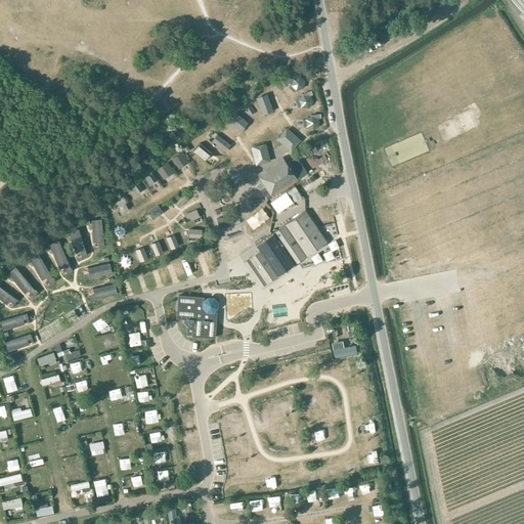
[(256,209),(298,181),(299,182),(317,170),(305,150),(287,164),(282,158),(257,175),(261,181),(245,192),(256,209)]
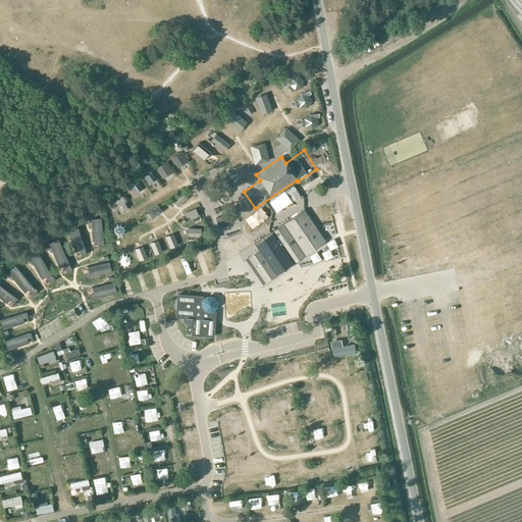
[(189,161),(181,151),(171,158),(178,168),(189,161)]
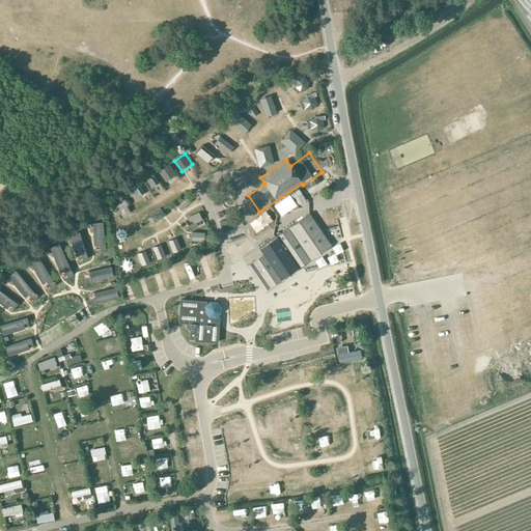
[(165,182),(176,174),(169,164),(159,171),(165,182)]
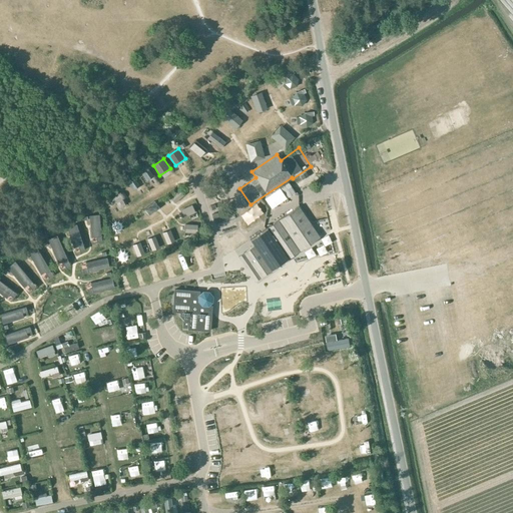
[(146,181),(153,176),(148,169),(141,173),(146,181)]
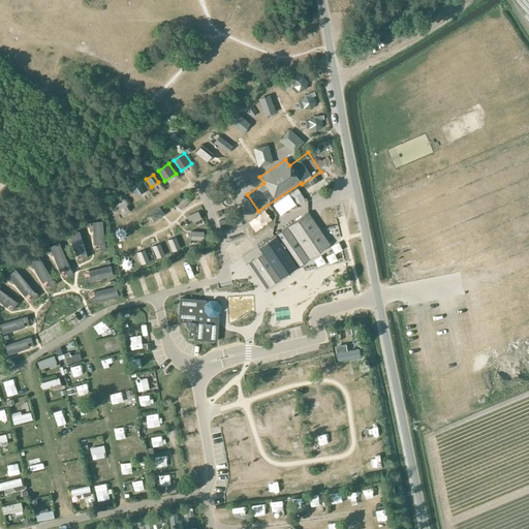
[(137,196),(145,192),(139,184),(132,189),(137,196)]
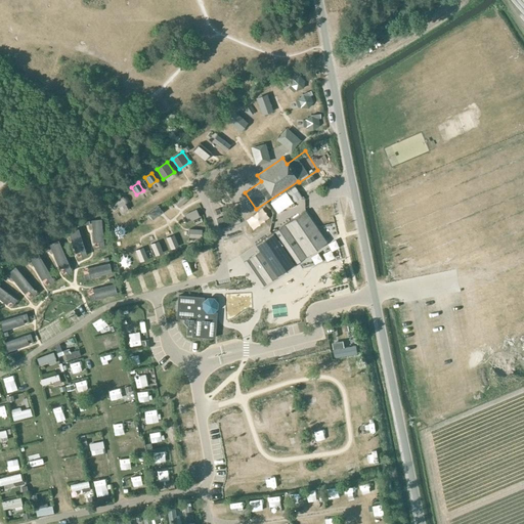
[(259,251),(249,258),(266,284),(277,275),(273,269),(302,250),(306,256),(326,243),(305,210),(255,245),(259,251)]
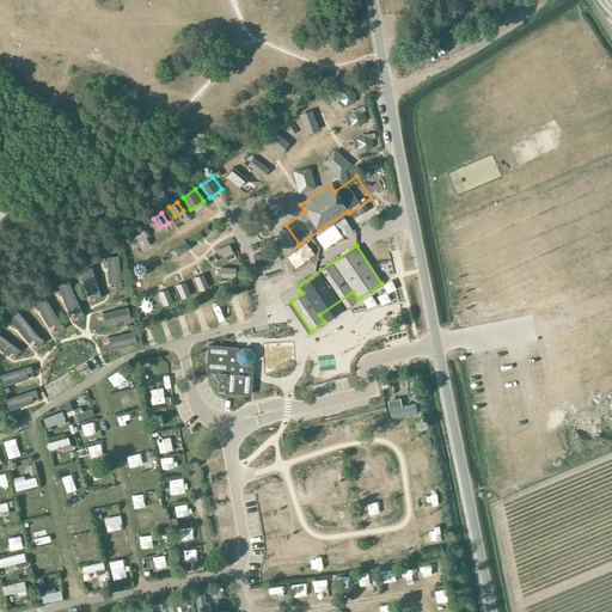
[(238,348),(208,346),(206,371),(215,372),(215,375),(221,383),(225,383),(224,392),(250,395),(252,365),(248,365),(248,361),(245,356),(240,353),(237,353),(238,348)]
